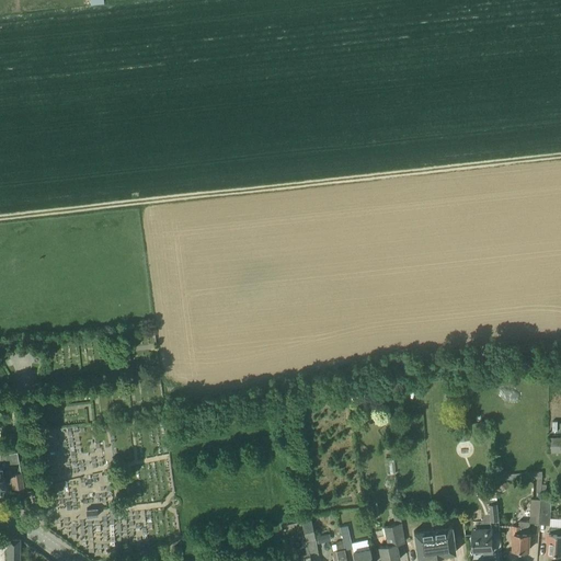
[(468,426),(456,427),(458,441),(469,438),(468,426)]
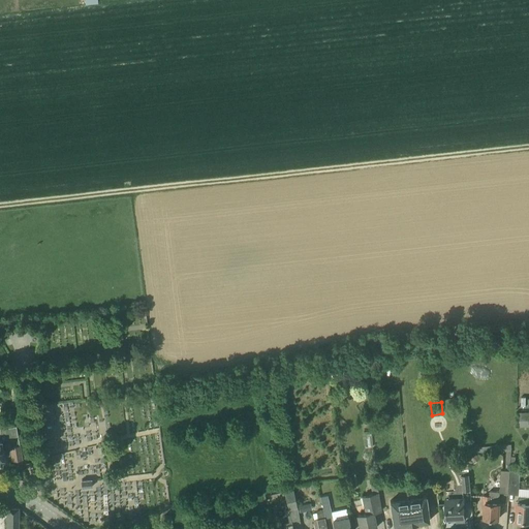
[(528,426),(528,411),(520,412),(519,412),(519,427),(528,426)]
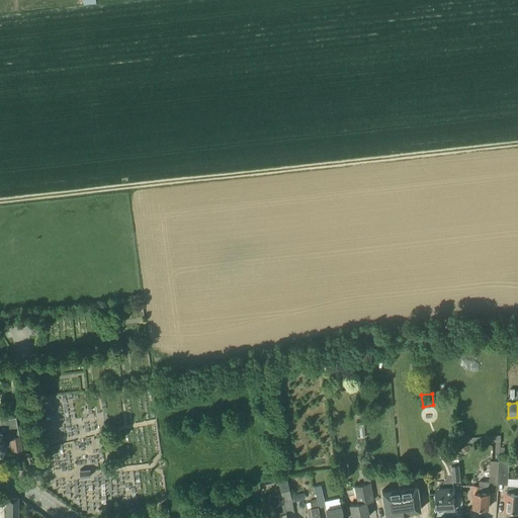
[(21,449),(15,417),(15,406),(5,406),(5,418),(0,418),(0,452),(2,453),(2,444),(4,445),(4,444),(11,443),(12,450),(21,449)]
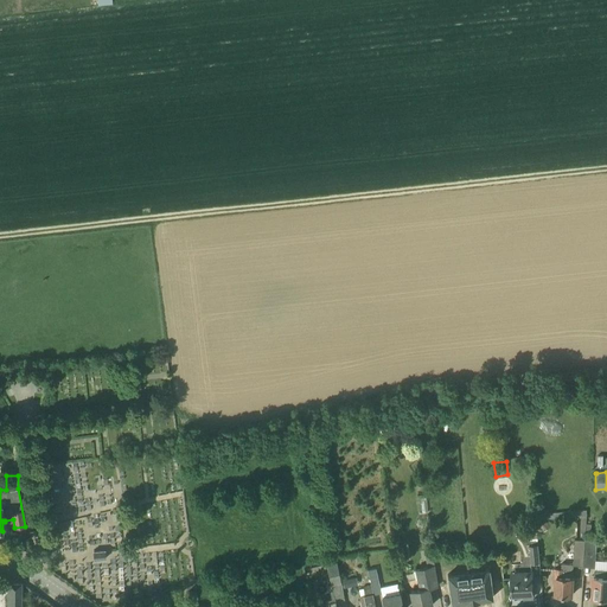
[(548,509),(543,509),(543,506),(538,506),(540,519),(549,518),(549,512),(548,509)]
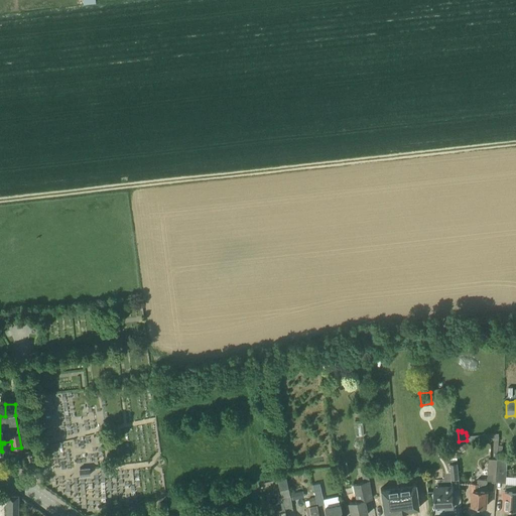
[(459,446),(464,452),(469,446),(465,441),(459,446)]
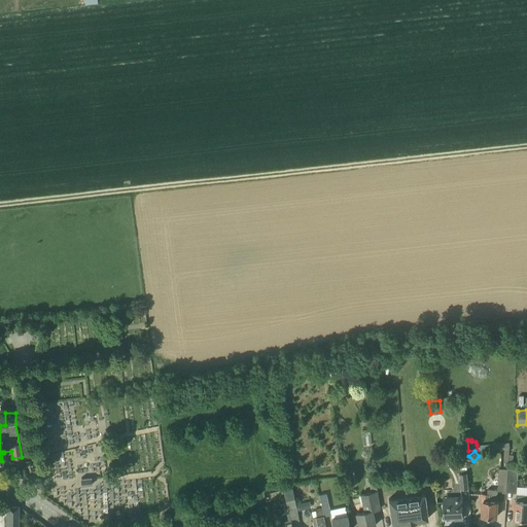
[(499,467),(498,490),(506,491),(507,468),(503,467),(499,467)]
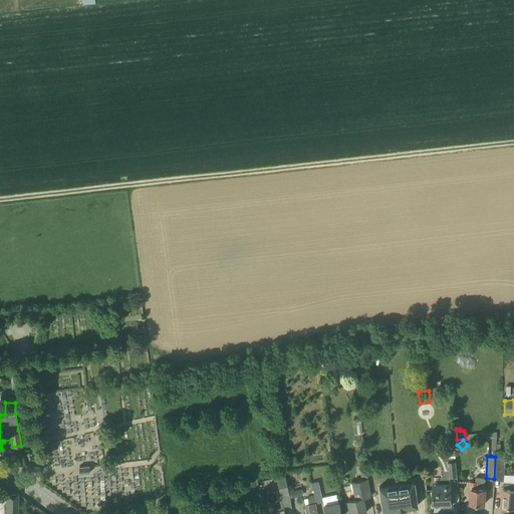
[(505,456),(496,456),(495,457),(494,479),(494,480),(504,481),(505,456)]
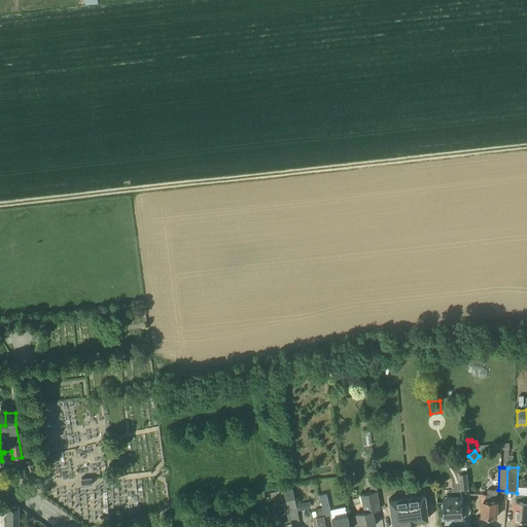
[(91,478),(81,479),(82,486),(92,485),(91,478)]
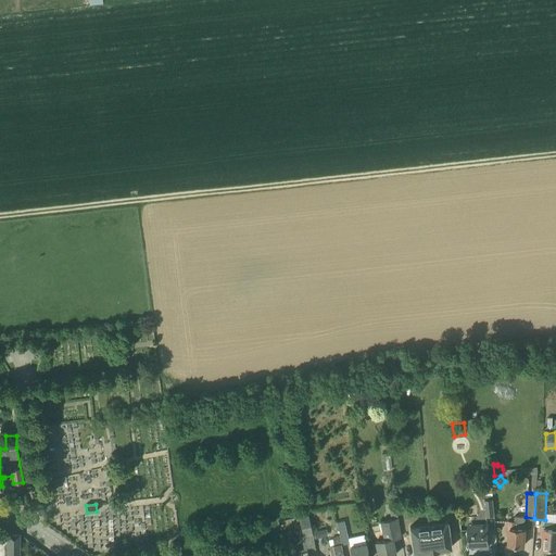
[(315,546),(307,516),(299,517),(306,548),(315,546)]
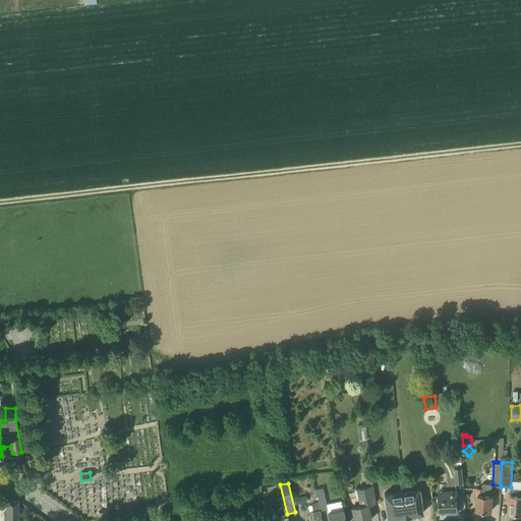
[(491,495),(493,484),(482,483),(481,487),(475,487),(475,496),(477,496),(476,502),(478,503),(477,511),(484,511),(484,513),(489,513),(489,512),(490,512),(491,502),(493,496),(491,495)]
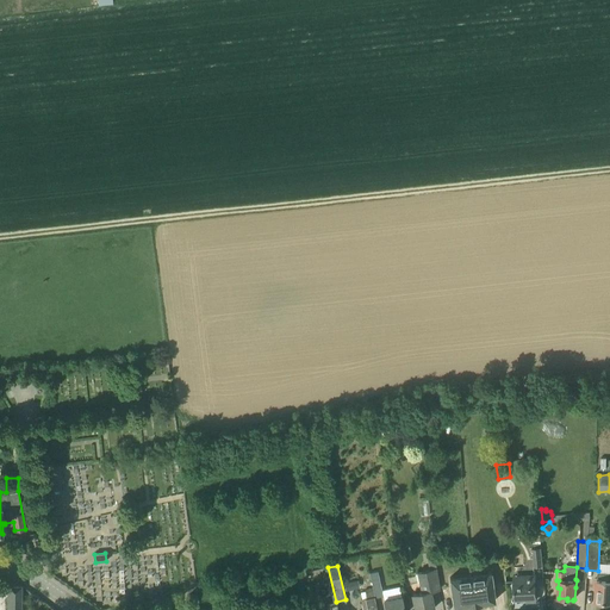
[(439,585),(436,568),(429,570),(418,572),(422,591),(412,593),(416,609),(423,609),(425,609),(427,609),(434,609),(430,591),(440,590),(439,585)]
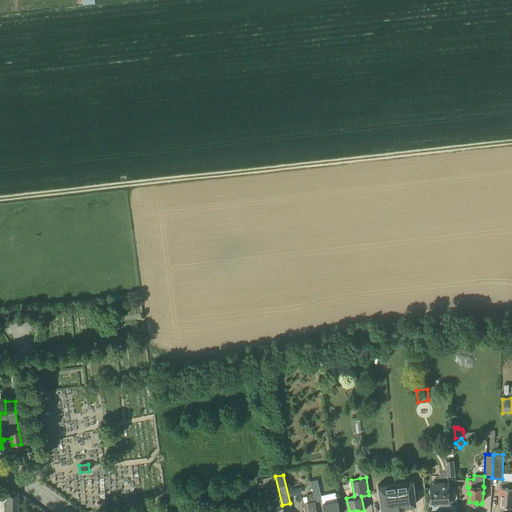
[(313,494),(315,502),(321,500),(320,495),(317,479),(310,481),(313,494)]
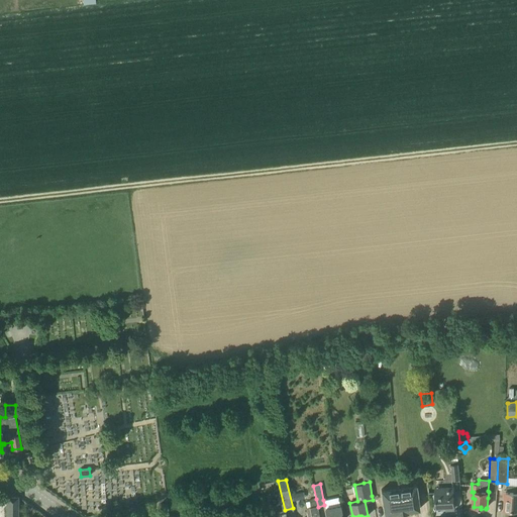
[(399,487),(402,511),(408,511),(408,510),(419,508),(419,509),(420,508),(419,507),(416,485),(416,484),(415,484),(415,485),(399,487)]
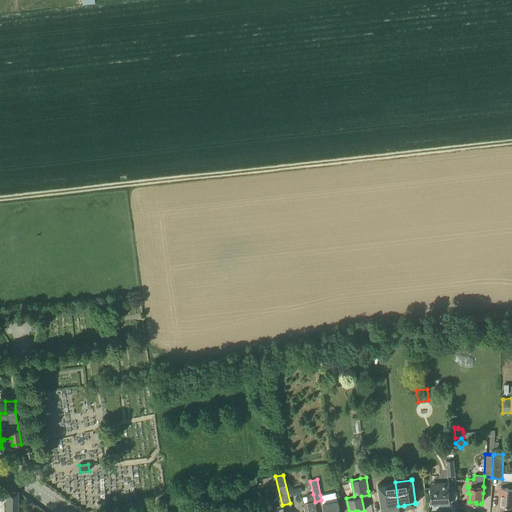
[(501,485),(499,485),(499,493),(501,493),(500,503),(508,504),(507,505),(511,505),(511,504),(511,480),(501,480),(501,485)]
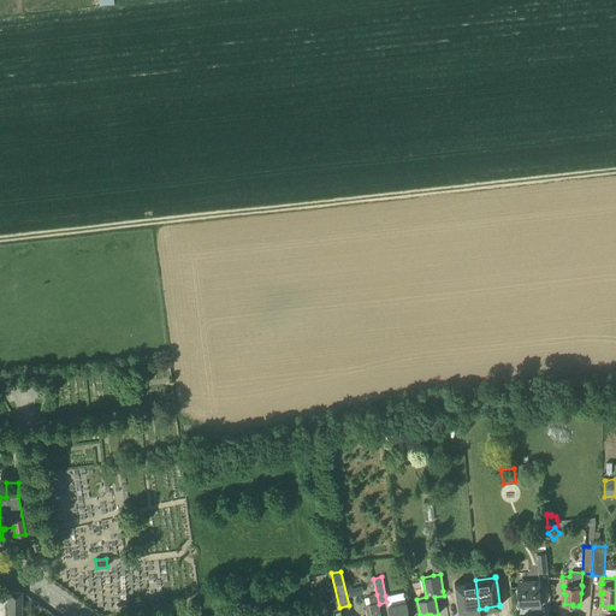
[(475,580),(455,582),(454,582),(454,584),(455,584),(458,610),(458,611),(460,611),(472,610),(479,609),(475,580)]
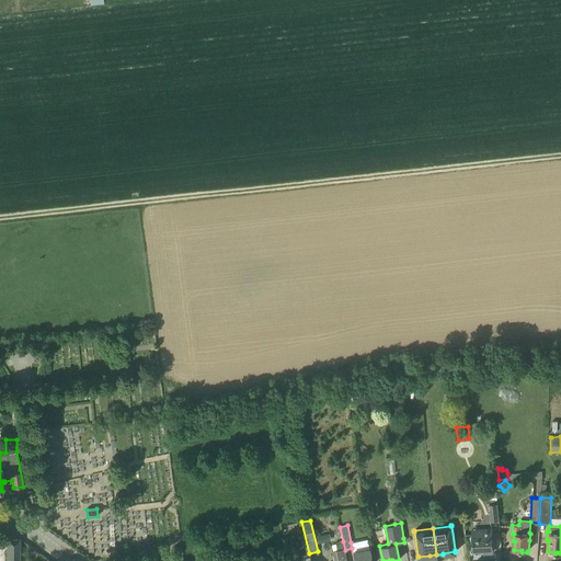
[(472,534),(473,550),(493,550),(491,530),(481,531),(482,534),(472,534)]
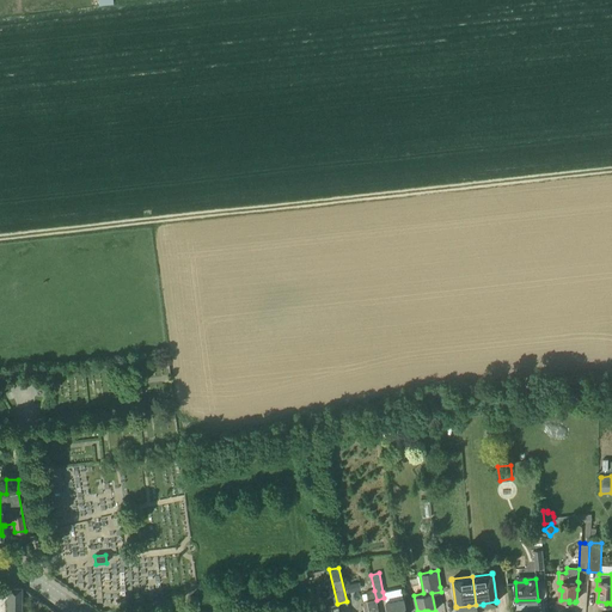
[(8,587),(7,611),(20,611),(22,587),(14,587),(8,587)]
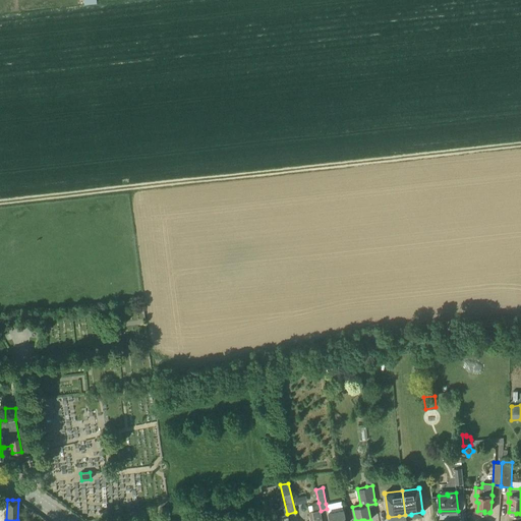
[(322,520),(321,511),(319,503),(311,504),(312,507),(309,508),(310,511),(311,511),(313,520),(314,520),(322,520)]
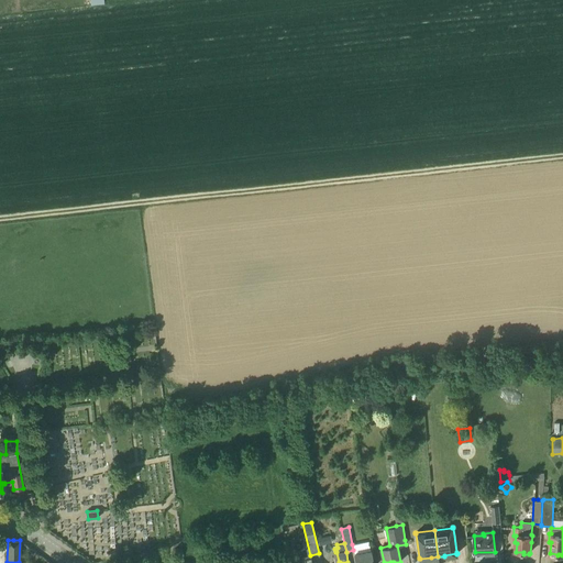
[(373,562),(371,549),(354,553),(356,562),(373,562)]
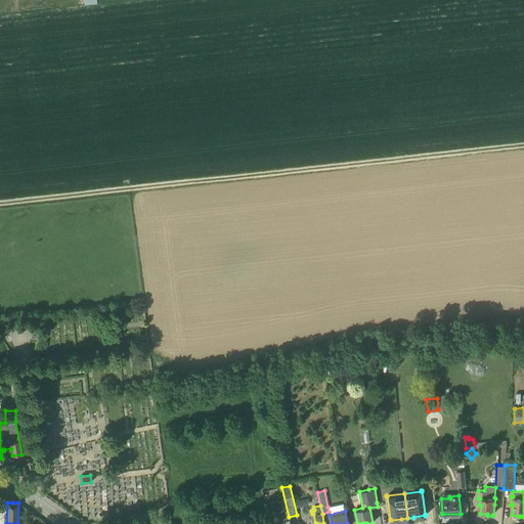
All buildings are outlined.
